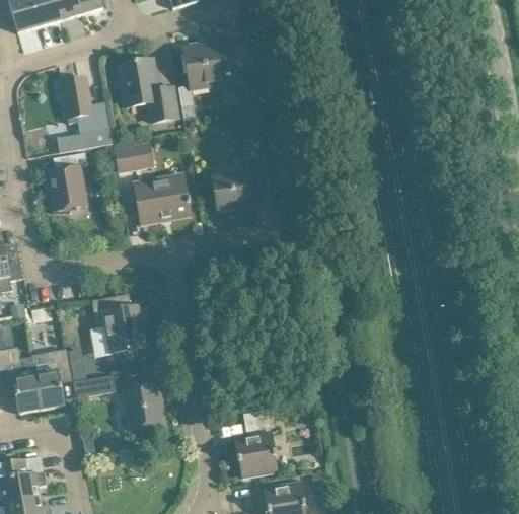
[(8,0),(17,31),(39,25),(30,0),(8,0)]
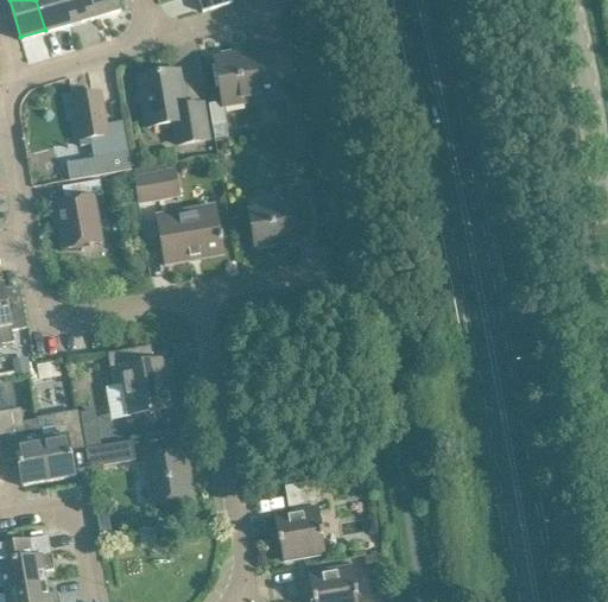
[(36,0),(45,30),(70,23),(63,0),(36,0)]
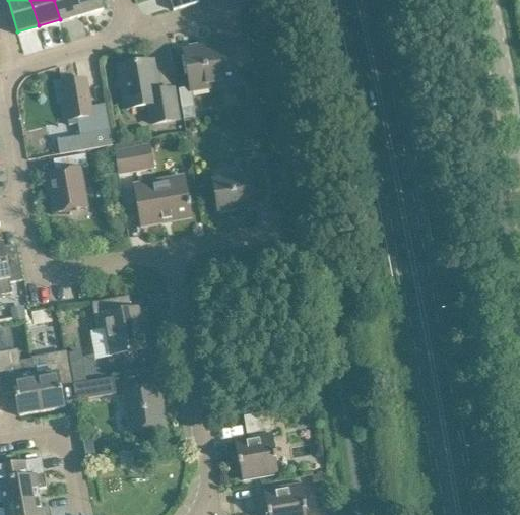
[(54,0),(60,19),(81,13),(77,0),(54,0)]
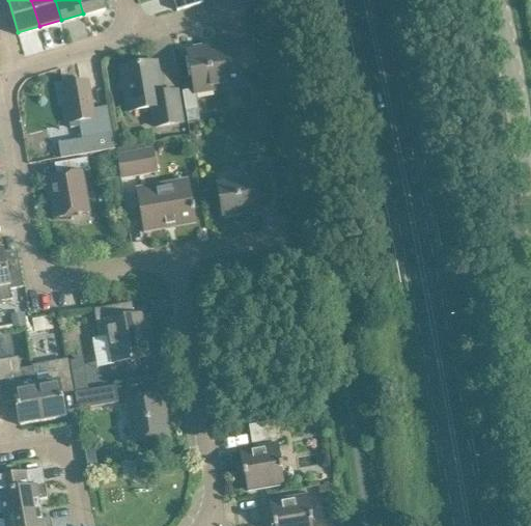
[(79,0),(83,14),(105,7),(103,0),(79,0)]
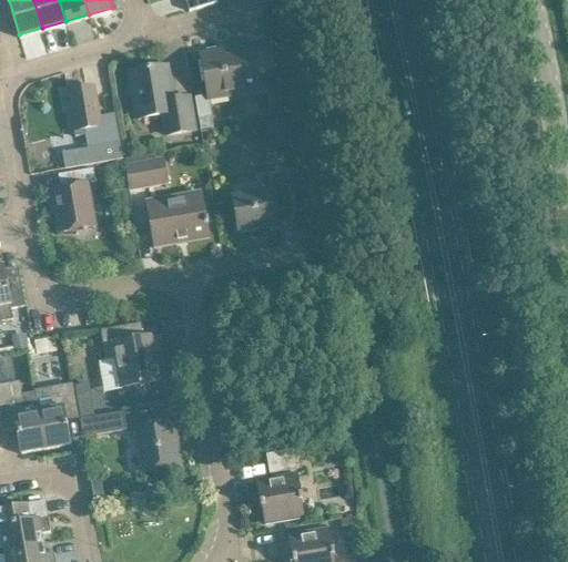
[(257,88),(254,63),(251,41),(233,44),(233,47),(201,53),(208,93),(240,88),(241,90),(257,88)]
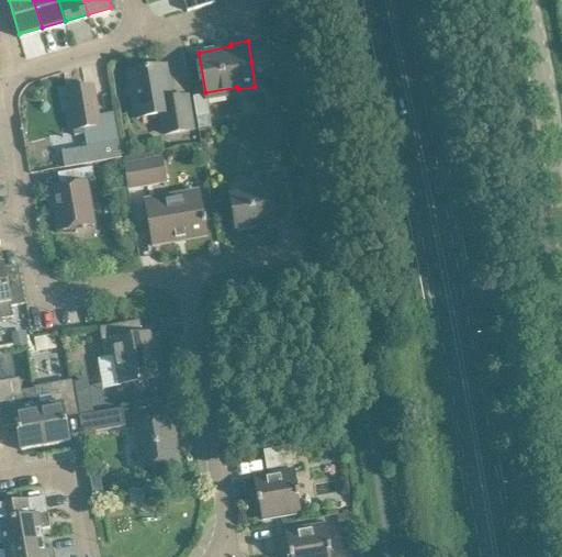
[(127,69),(132,90),(136,114),(160,110),(165,131),(192,125),(190,115),(187,93),(170,97),(165,63),(127,69)]
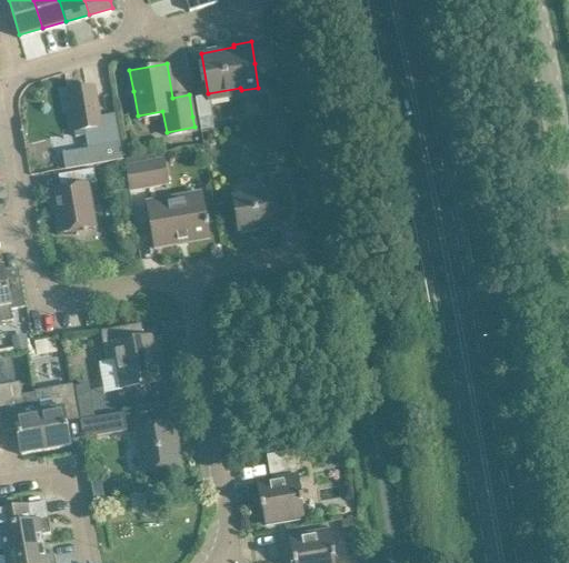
[(86,132),(88,146),(120,140),(115,110),(100,113),(95,83),(67,88),(68,92),(65,92),(67,103),(69,103),(75,133),(86,132)]
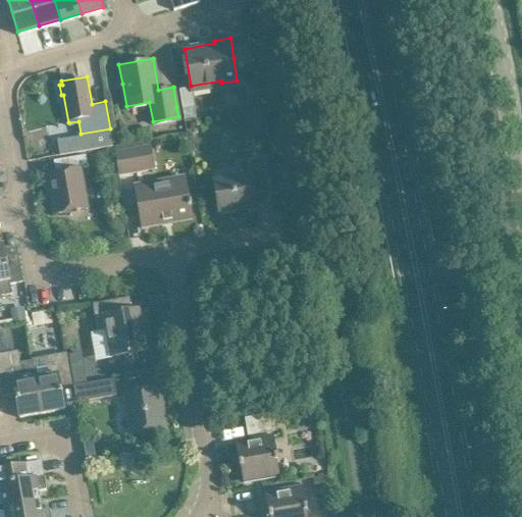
[(262,107),(245,109),(247,120),(264,117),(262,107)]
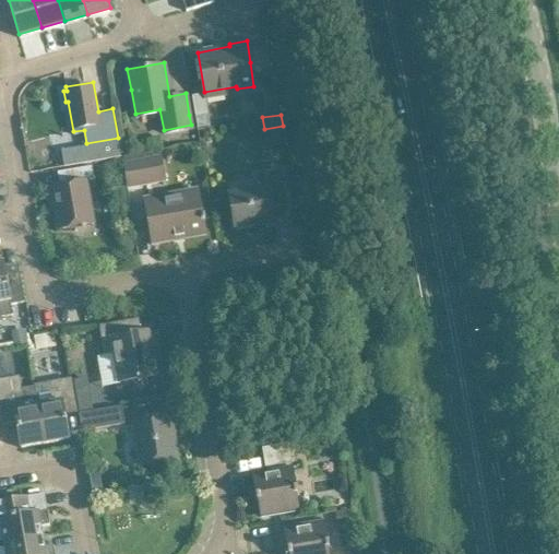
[(128,185),(164,178),(161,153),(123,160),(128,185)]
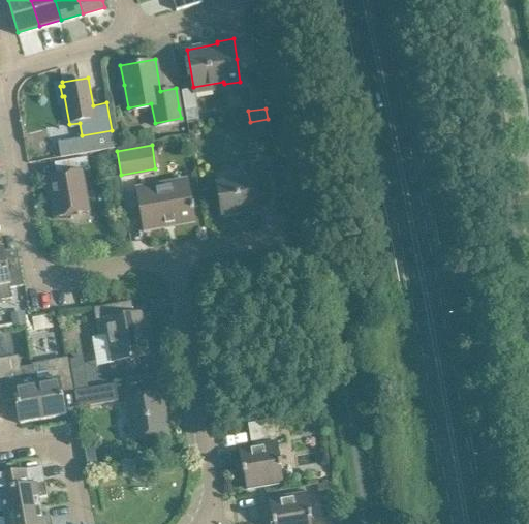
[(48,174),(55,214),(88,209),(81,168),(89,166),(86,154),(54,160),(56,172),(48,174)]
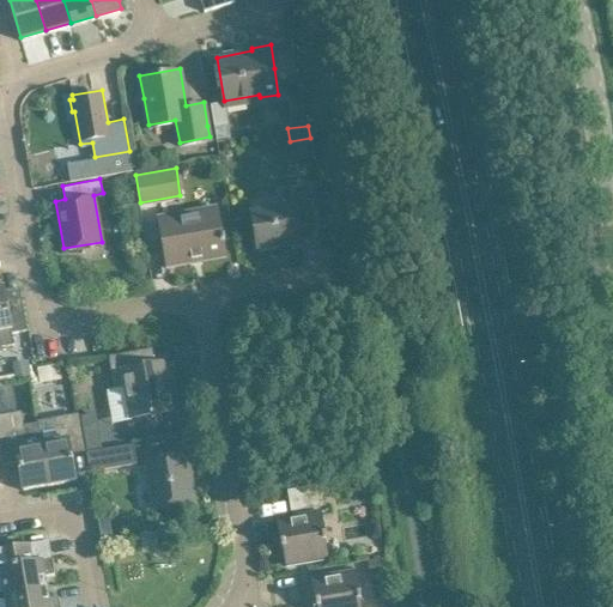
[(314,220),(310,198),(308,183),(281,187),(284,201),(249,207),(253,222),(256,246),(302,237),(298,223),(314,220)]
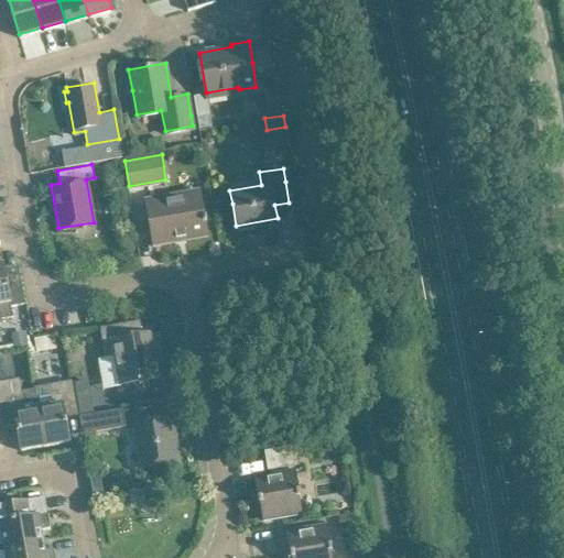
[(206,230),(203,209),(198,188),(144,197),(152,243),(172,240),(172,237),(206,230)]
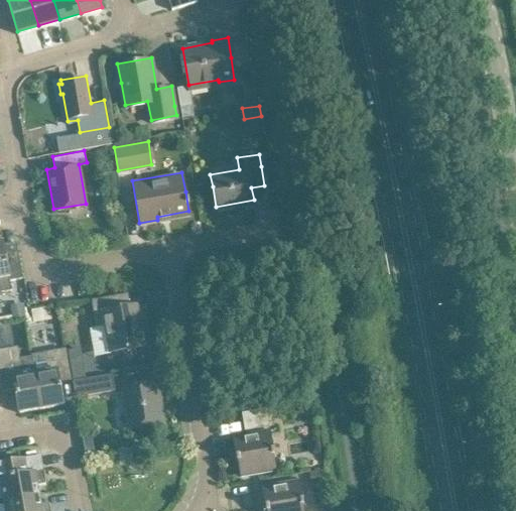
[(0,289),(11,287),(9,278),(22,276),(17,248),(5,250),(3,239),(0,239),(0,289)]
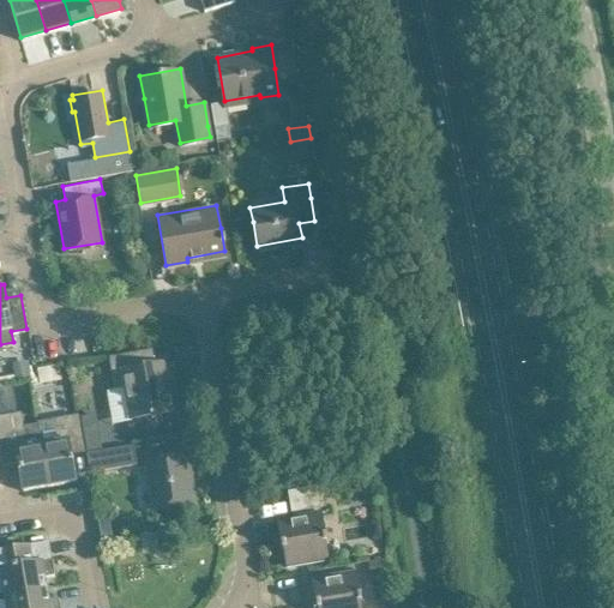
[(155,361),(151,347),(108,354),(112,378),(114,386),(125,385),(130,411),(149,409),(150,414),(156,414),(156,411),(176,408),(172,385),(167,386),(163,360),(155,361)]
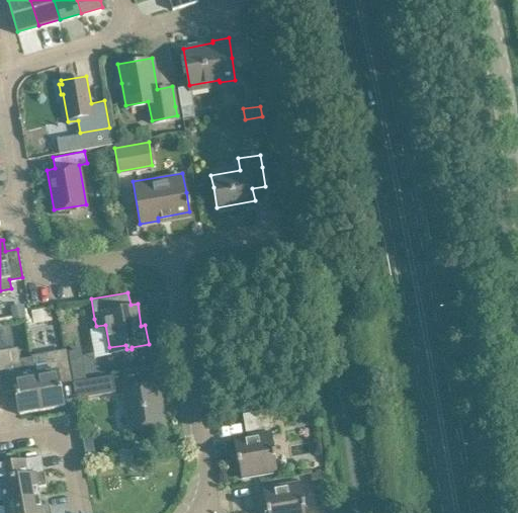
[(23,301),(11,303),(14,318),(26,316),(23,301)]
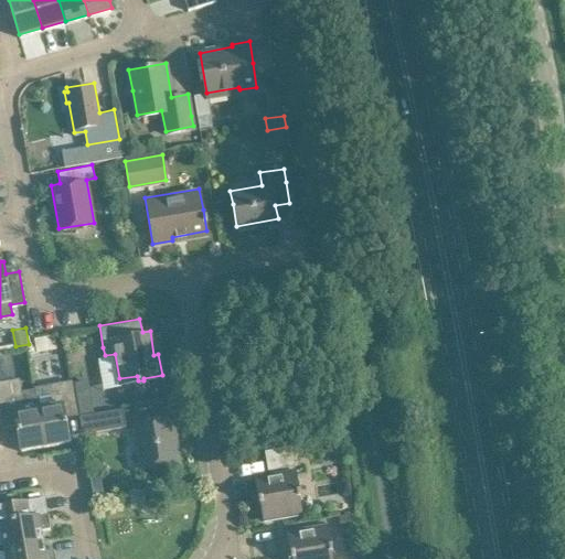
[(54,345),(27,348),(31,382),(59,378),(54,345)]
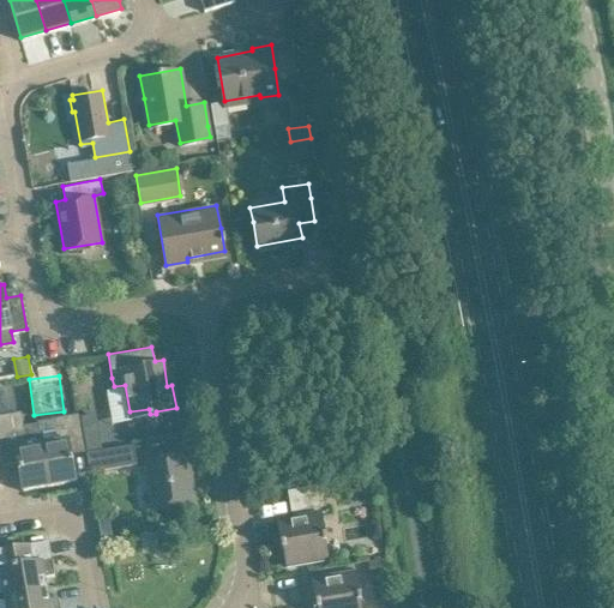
[(119,398),(102,402),(109,437),(126,433),(119,398)]
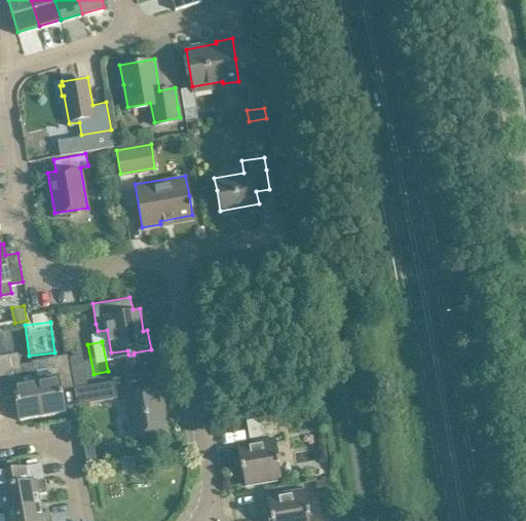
[(41,414),(35,377),(33,360),(20,363),(17,350),(0,352),(0,381),(2,392),(13,389),(19,418),(41,414)]
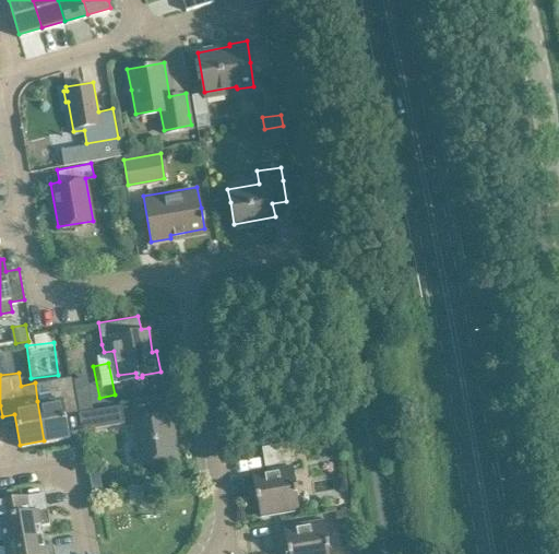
[(35,382),(37,401),(44,440),(68,436),(62,407),(74,404),(75,409),(76,409),(71,375),(47,378),(34,381),(35,382)]
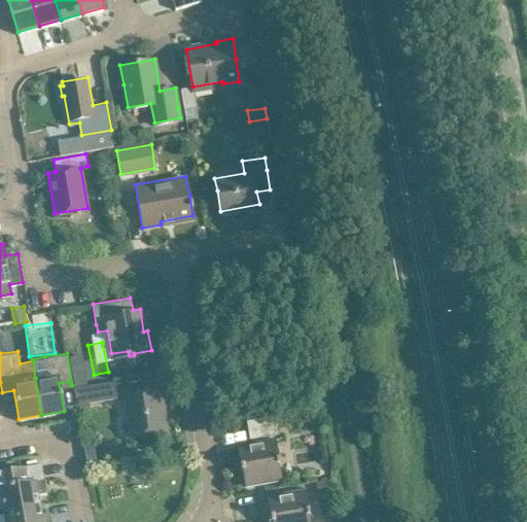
[(114,379),(94,383),(73,386),(76,403),(97,399),(116,395),(114,379)]
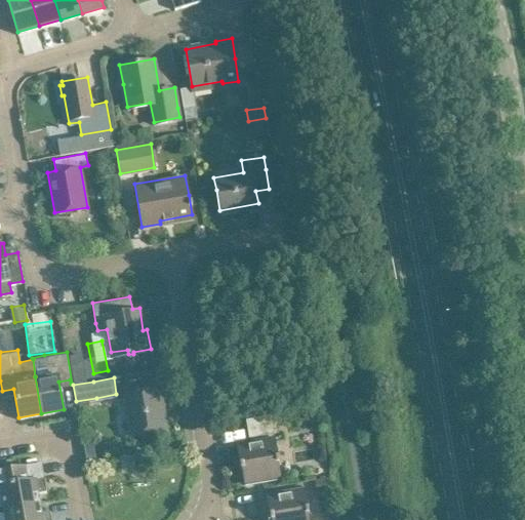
[(157,387),(136,391),(124,393),(131,433),(164,428),(157,387)]
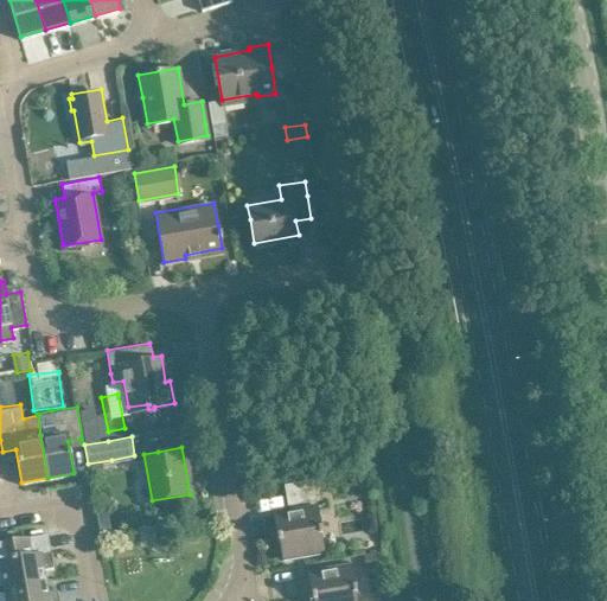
[(317,502),(296,505),(273,510),(278,539),(280,539),(283,557),(323,551),(320,532),(323,531),(317,502)]
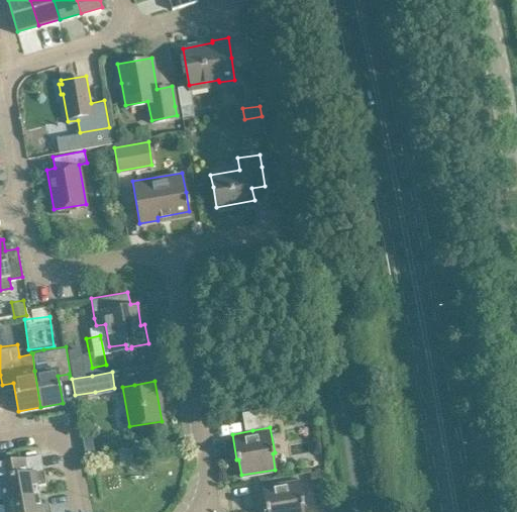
[(101,451),(104,443),(90,437),(86,450),(89,451),(101,451)]
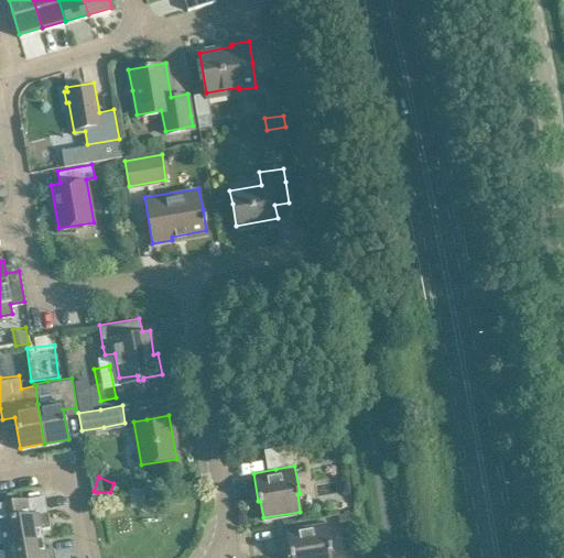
[(0,525),(3,544),(42,537),(41,526),(50,525),(44,496),(15,501),(0,504),(0,525)]
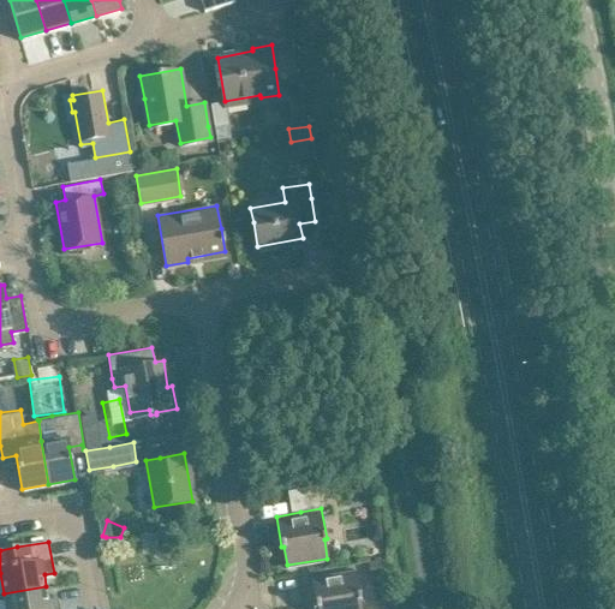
[(371,574),(388,571),(386,557),(369,560),(371,574)]
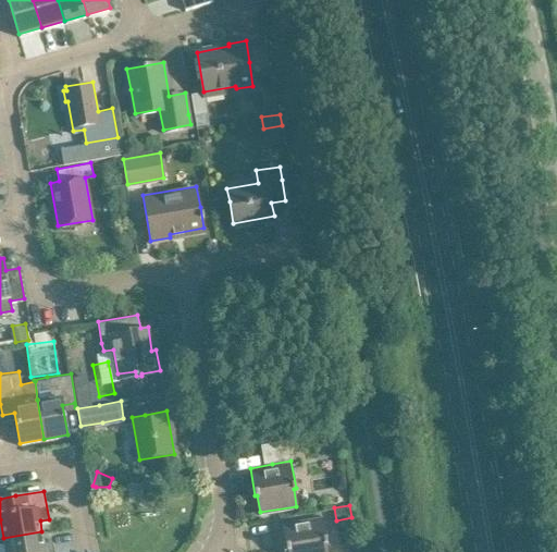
[(322,515),(304,518),(282,522),(286,549),(288,549),(288,551),(326,551),(325,542),(327,542),(322,515)]
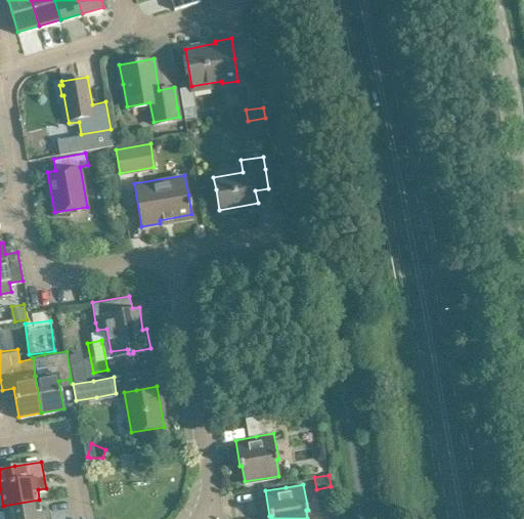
[(5,518),(51,518),(49,507),(41,509),(39,500),(3,506),(5,518)]
